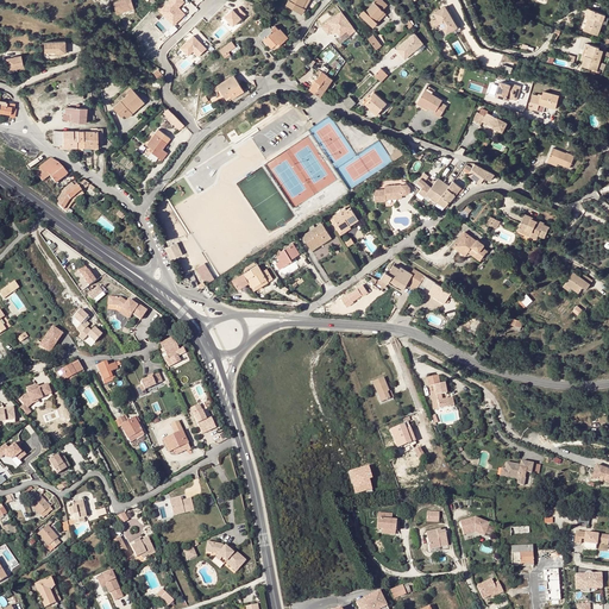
[(131,0),(121,0),(123,4),(114,5),(115,12),(133,7),(131,0)]
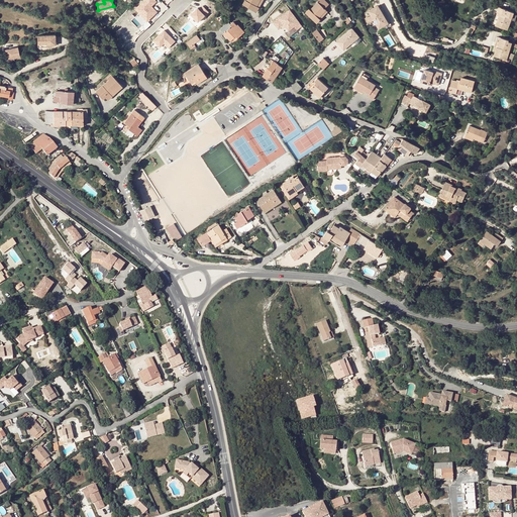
[(156,0),(140,0),(133,8),(147,21),(158,11),(151,5),(157,1),(156,0)]
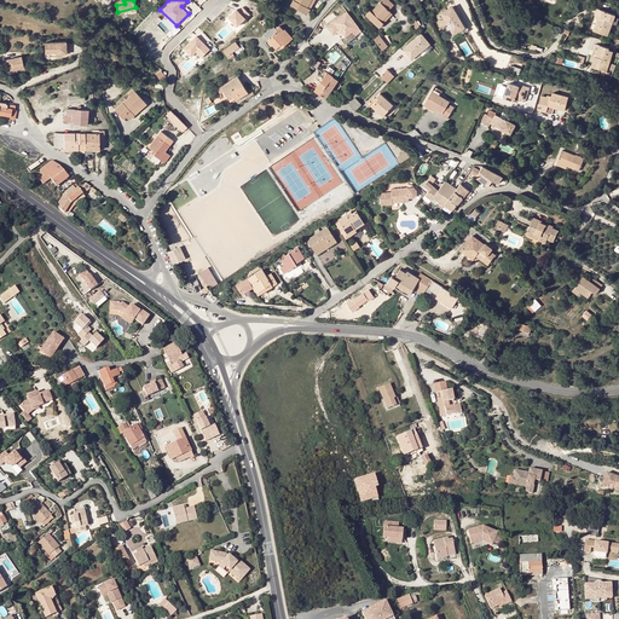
[(294,0),(291,5),(307,13),(311,9),(307,7),(311,0),(295,0),(294,0)]
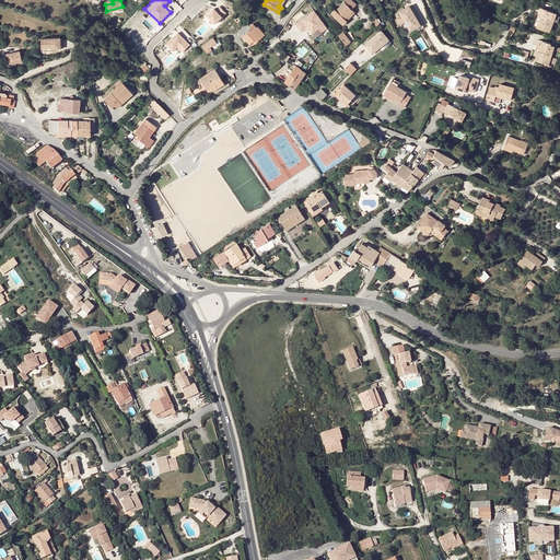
[(336,9),(331,13),(343,25),(348,21),(347,21),(346,19),(353,11),(352,9),(357,4),(351,0),(346,0),(345,1),(345,2),(337,11),(336,9)]
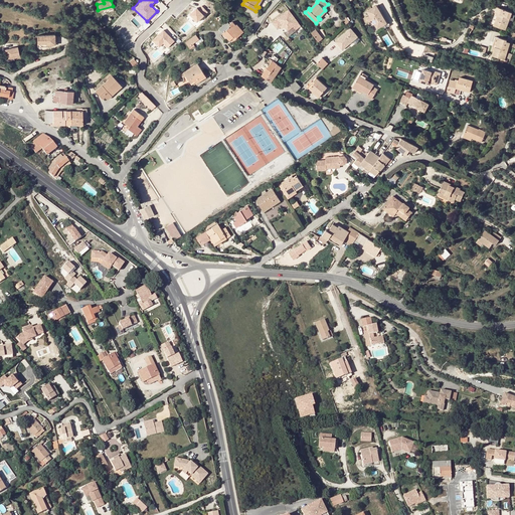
[(188,14),(196,22),(207,11),(201,5),(197,9),(195,6),(188,14)]
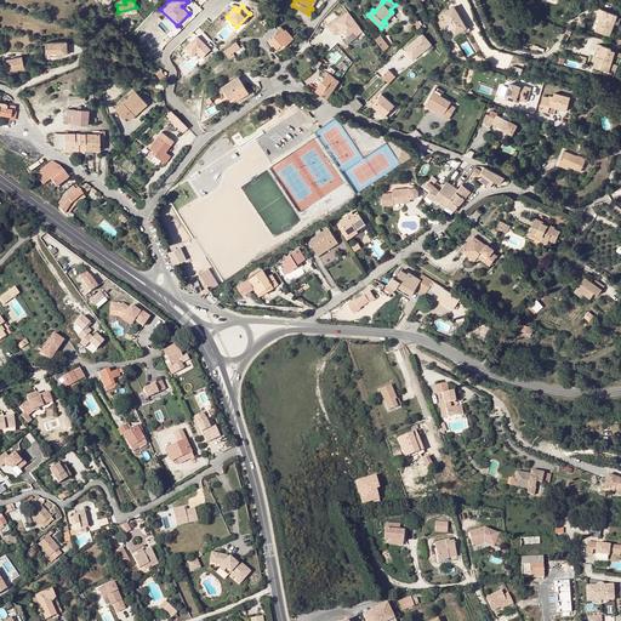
[(466,28),(456,12),(453,7),(443,13),(455,34),(461,30),(466,28)]
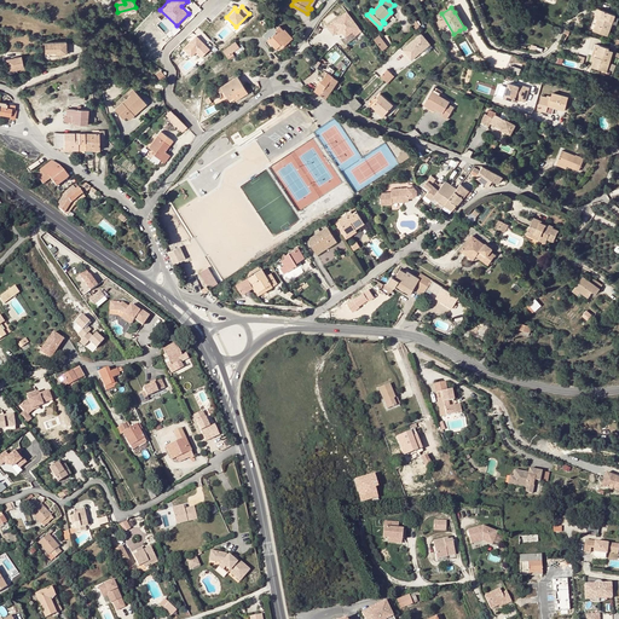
[(593,24),(595,24),(597,18),(600,19),(603,10),(599,9),(593,24)]
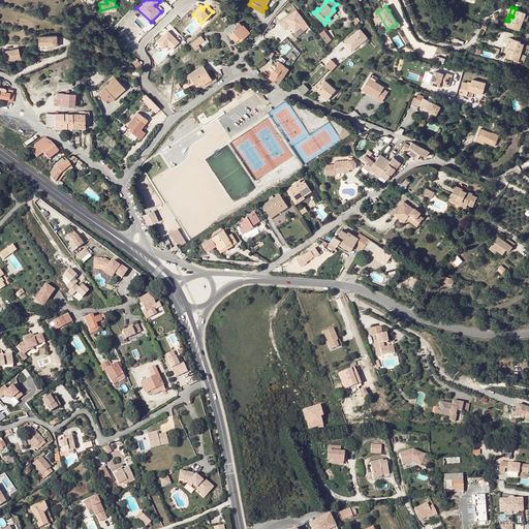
[(391,8),(389,10),(397,24),(393,26),(395,30),(401,26),(391,8)]
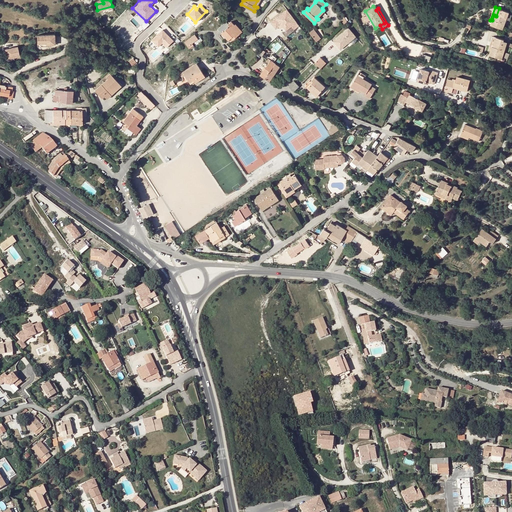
[(509,12),(499,8),(496,16),(494,15),(492,20),(491,25),(502,29),(509,12)]
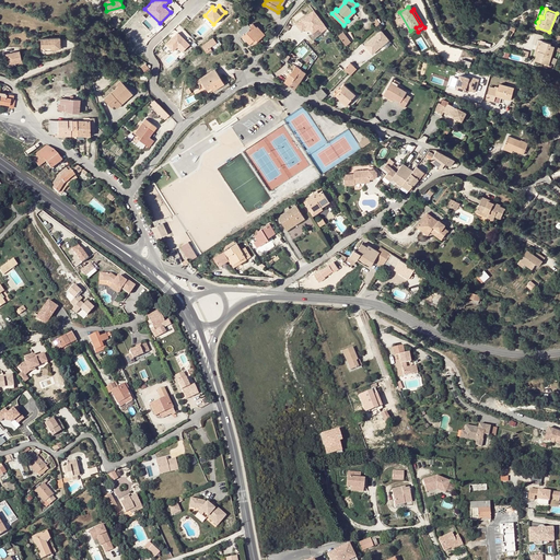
[(314,10),(296,24),(302,32),(305,28),(304,27),(306,25),(308,27),(313,33),(319,28),(325,24),(314,10)]
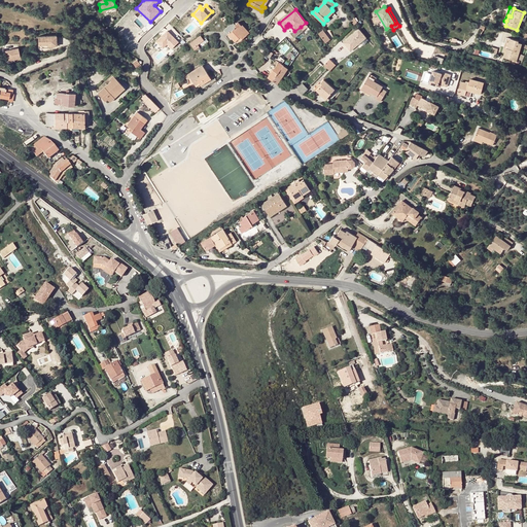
[(335,11),(332,10),(325,18),(326,20),(335,11)]
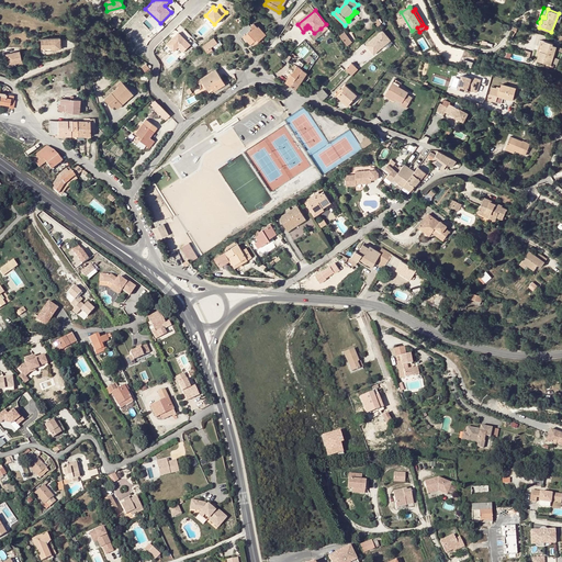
[(254,42),(257,38),(259,41),(266,34),(259,26),(258,27),(254,23),(251,26),(248,23),(239,32),(250,45),(254,42)]
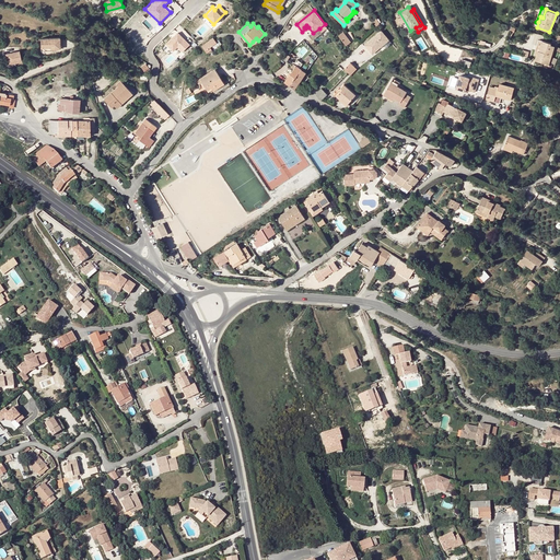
[(382,31),(365,45),(372,53),(388,38),(382,31)]
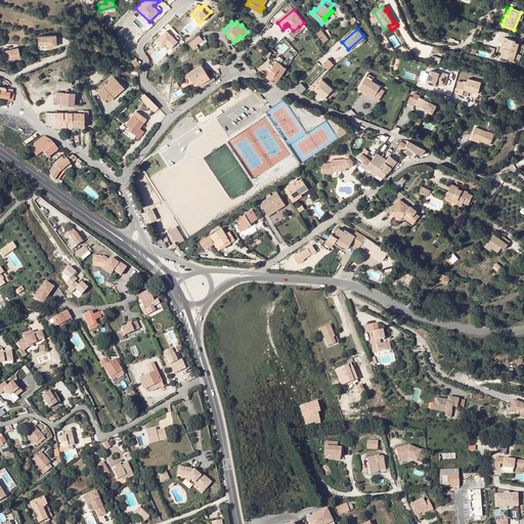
[(177,43),(166,32),(155,42),(163,50),(166,46),(170,50),(177,43)]
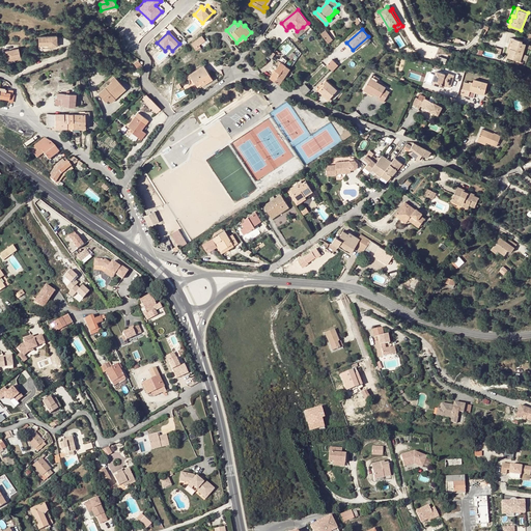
[(201,47),(199,45),(205,40),(202,35),(192,44),(196,50),(201,47)]
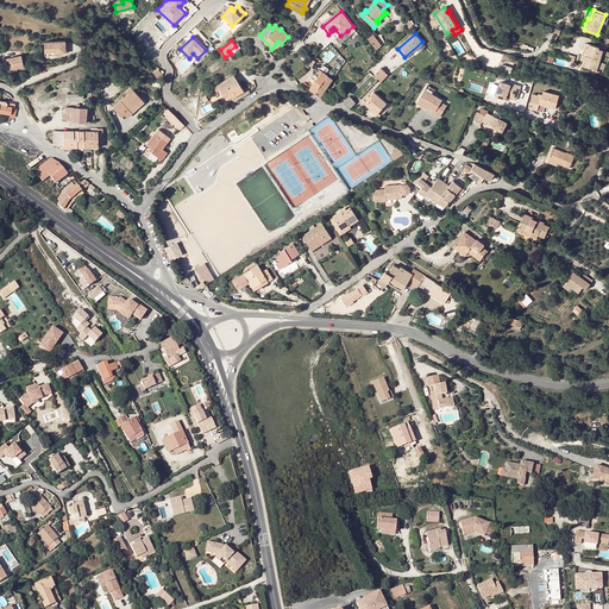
[(66,42),(44,42),(45,52),(55,52),(55,54),(66,54),(66,42)]
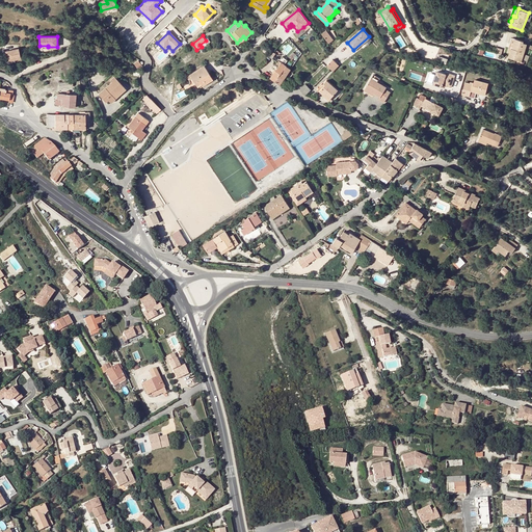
[(523,41),(515,38),(512,49),(511,48),(508,57),(522,61),(522,60),(527,44),(523,43),(523,41)]
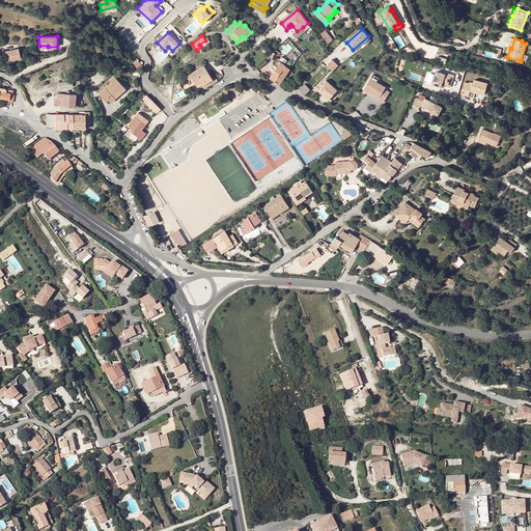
[(6,52),(8,62),(21,59),(19,49),(6,52)]
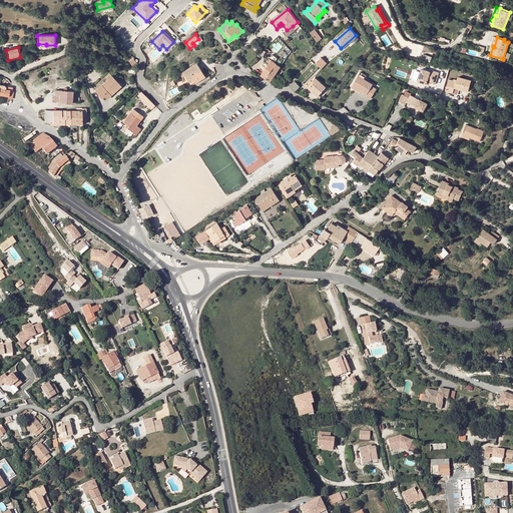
[(101,50),(96,53),(100,61),(105,59),(101,50)]
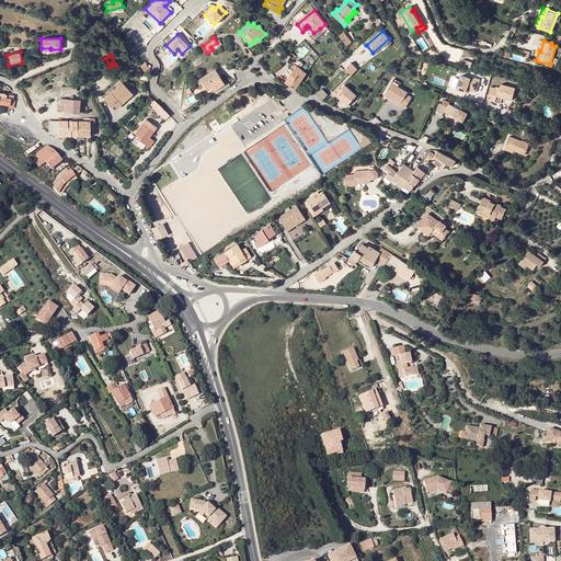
[(355,66),(351,61),(345,68),(348,72),(355,66)]
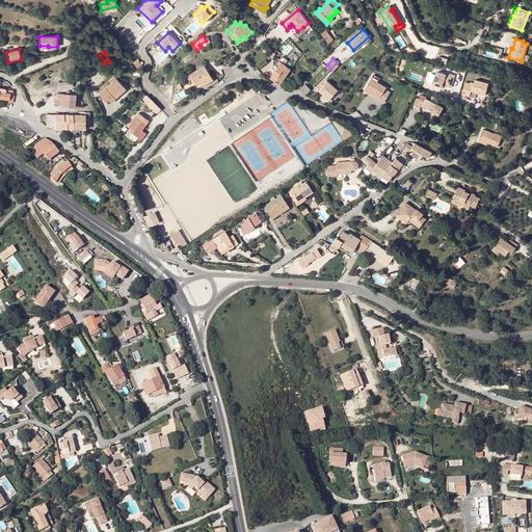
[(281,84),(291,69),(285,64),(280,60),(277,63),(280,65),(270,78),(281,84)]
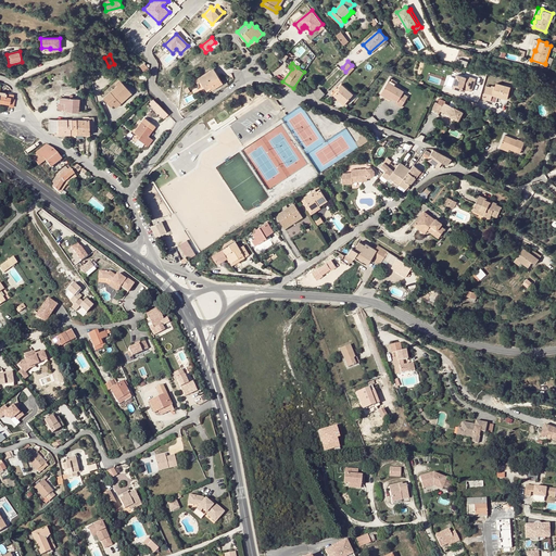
[(214,68),(199,77),(204,86),(209,83),(213,89),(224,83),(214,68)]
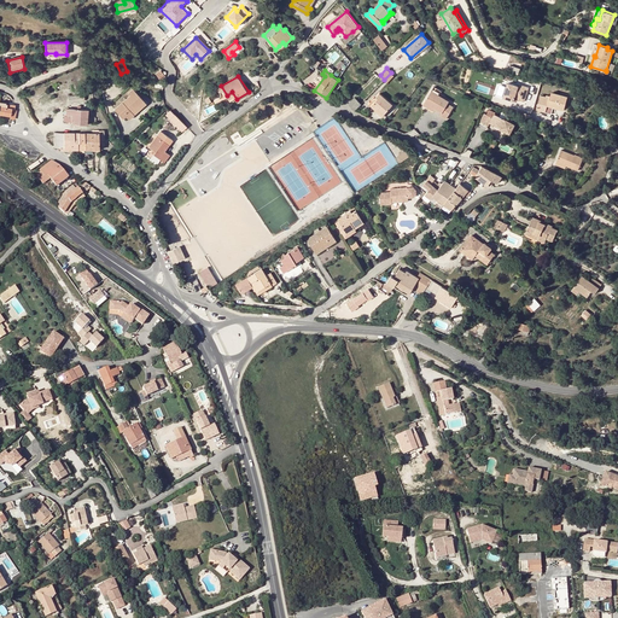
[(508,83),(503,98),(514,101),(514,99),(524,103),(529,88),(519,85),(519,87),(508,83)]
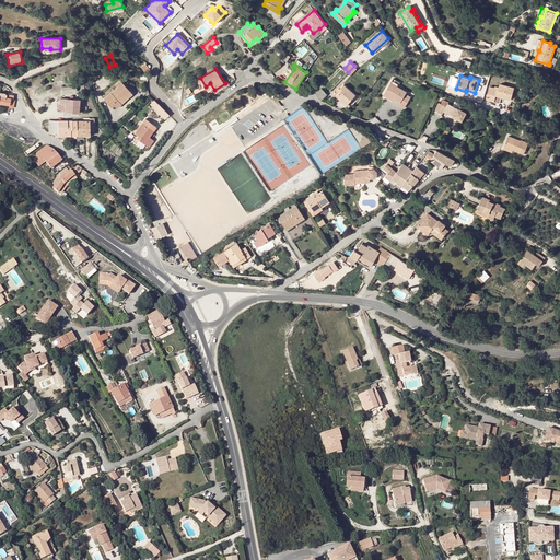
[(130,91),(120,80),(116,84),(118,86),(104,98),(112,107),(114,105),(117,108),(121,104),(119,101),(130,91)]
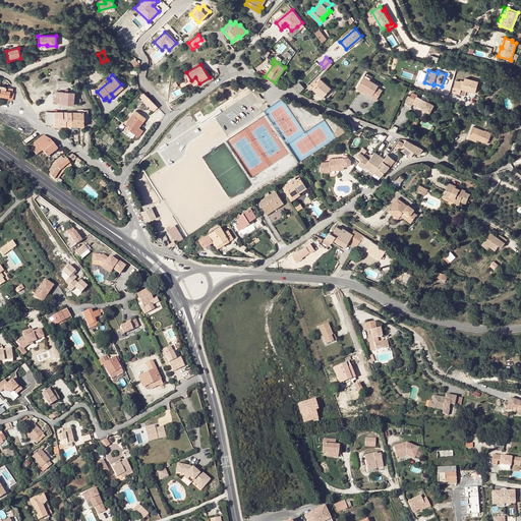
[(358,87),(365,91),(372,95),(371,98),(377,100),(382,91),(378,88),(379,85),(369,80),(364,76),(358,87)]
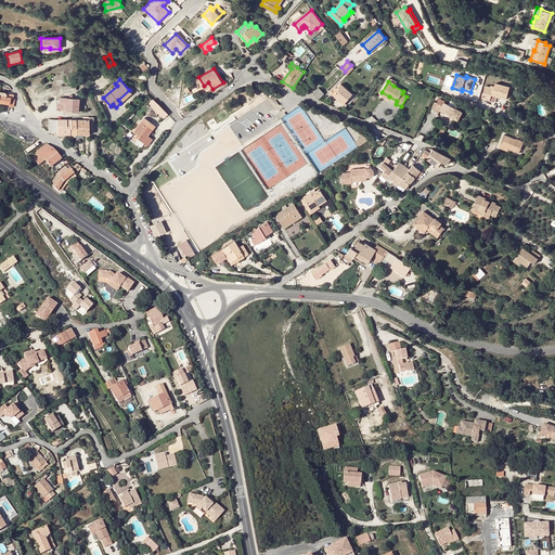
[(341,84),(336,89),(338,90),(337,91),(334,94),(338,99),(339,97),(346,102),(352,94),(341,84)]
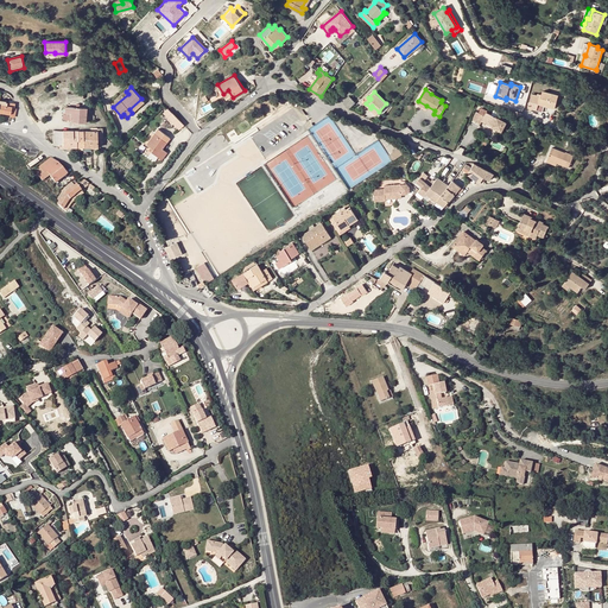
[(542,96),(532,94),(529,107),(537,111),(539,103),(555,108),(558,96),(543,92),(542,96)]
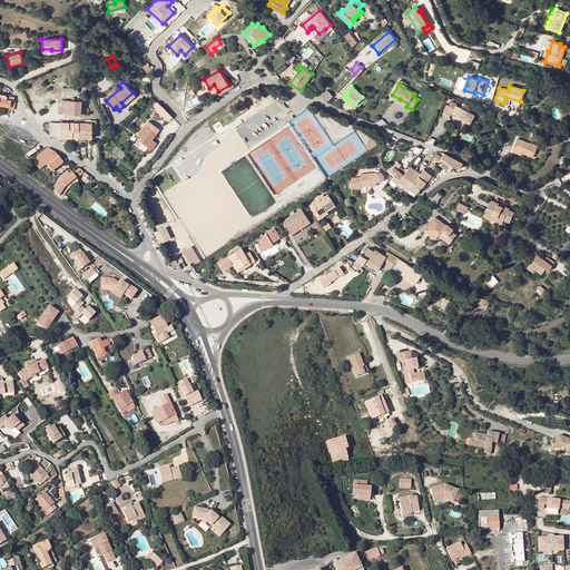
[(330,99),(333,96),(327,90),(322,96),(327,102),(330,99)]
